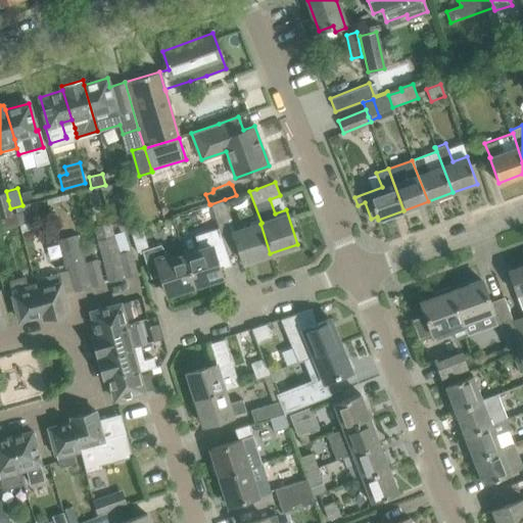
[(33,189),(21,192),(24,199),(35,196),(33,189)]
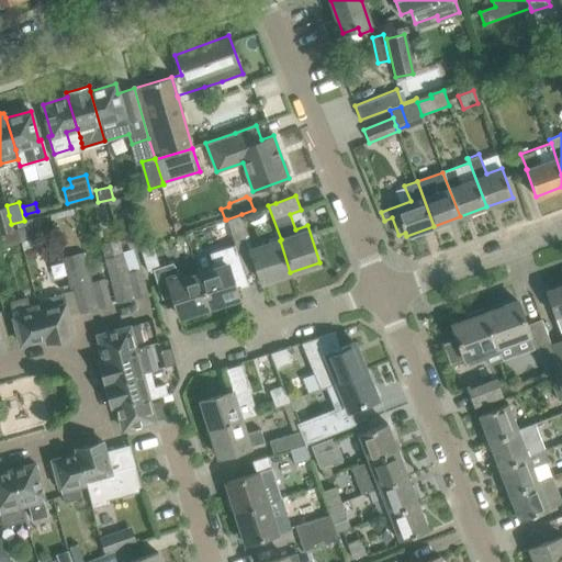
[(0,206),(0,233),(1,233),(12,229),(11,224),(9,215),(7,205),(0,206)]
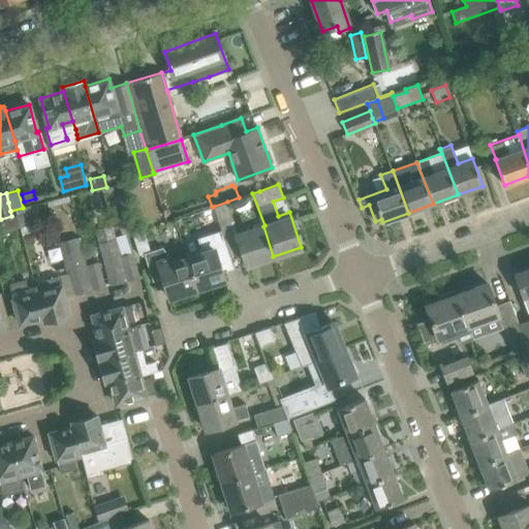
[(227,201),(213,207),(221,229),(235,225),(227,201)]
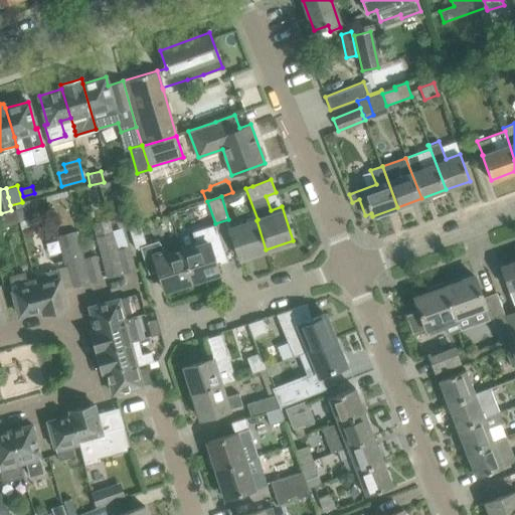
[(206,201),(196,204),(204,227),(215,223),(207,201),(206,201)]
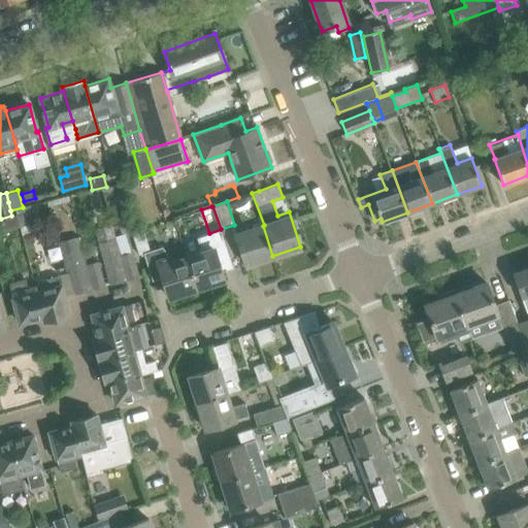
[(33,209),(17,215),(20,227),(32,224),(36,223),(33,209)]
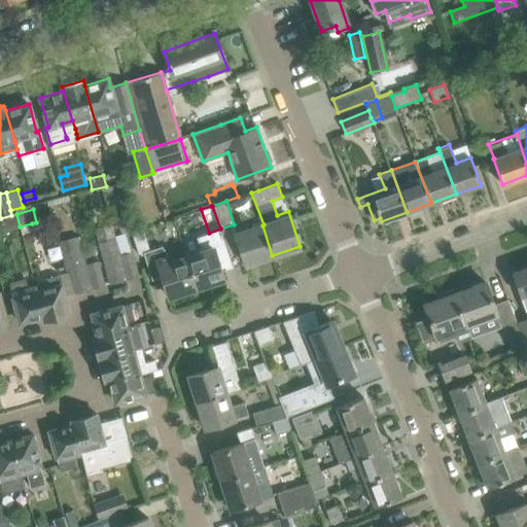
[(11,215),(1,218),(4,231),(20,226),(16,214),(11,215)]
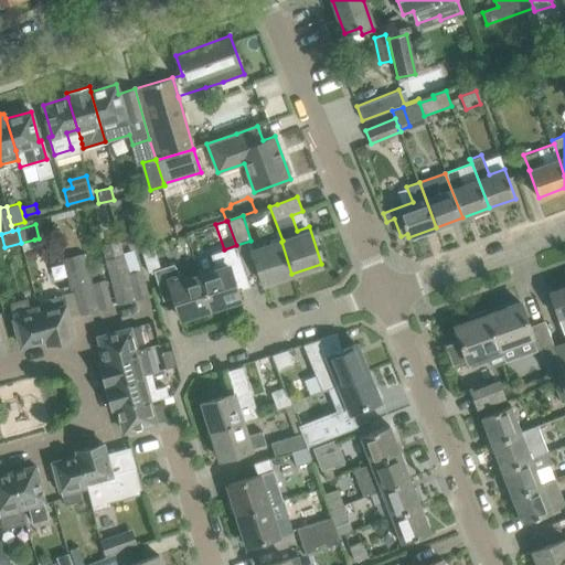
[(120,242),(102,246),(108,270),(118,305),(129,301),(129,298),(135,297),(128,274),(120,242)]
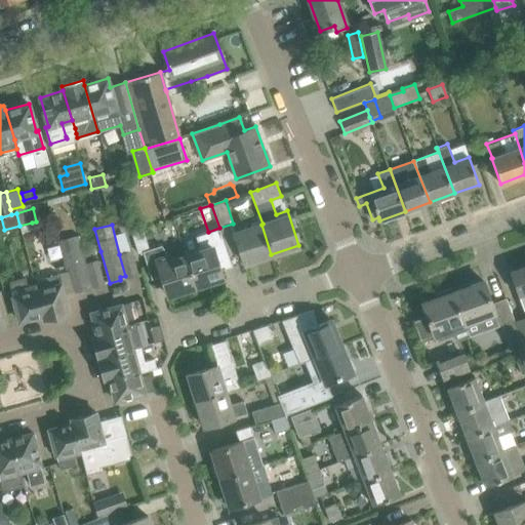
[(234,233),(238,243),(244,263),(271,254),(261,225),(234,233)]
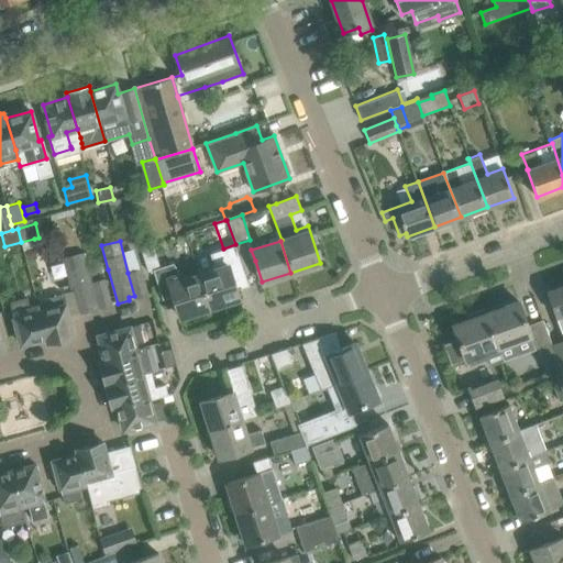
[(214,268),(199,274),(210,308),(239,298),(236,289),(249,286),(235,244),(223,249),(210,253),(214,268)]
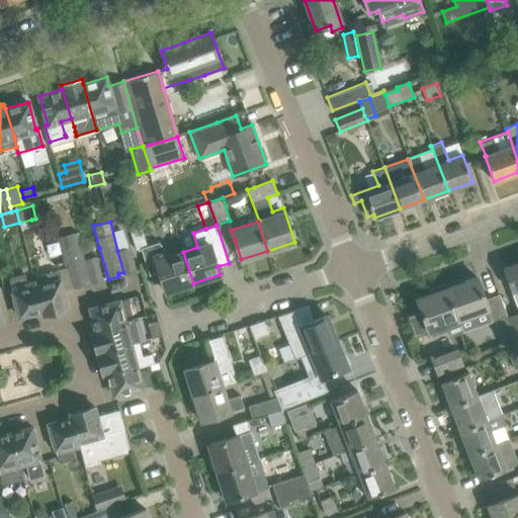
[(137,250),(141,248),(150,275),(159,272),(166,291),(193,283),(183,252),(167,257),(160,243),(159,242),(147,246),(141,227),(130,230),(137,250)]
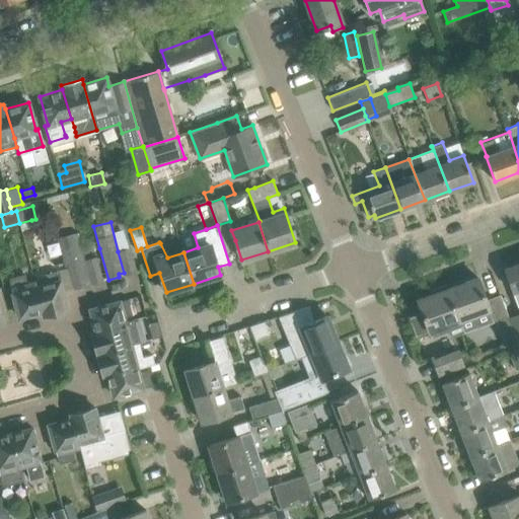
[(66,267),(68,266),(74,289),(86,286),(85,282),(89,281),(76,233),(59,238),(66,267)]
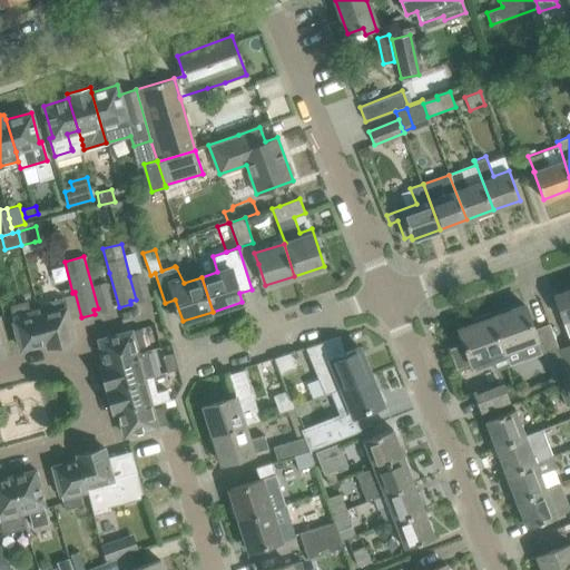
[(143,273),(129,276),(136,300),(137,303),(149,300),(143,273)]
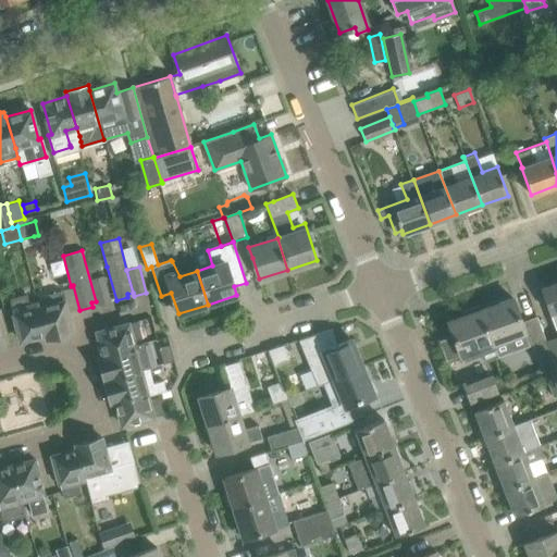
[(103,275),(91,279),(99,305),(111,301),(103,275)]
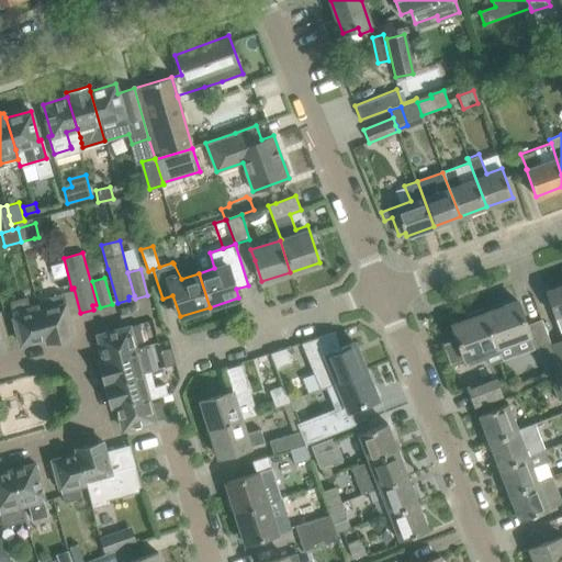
[(561,335),(561,339),(551,344),(561,370),(561,369),(561,284),(546,291),(561,335)]
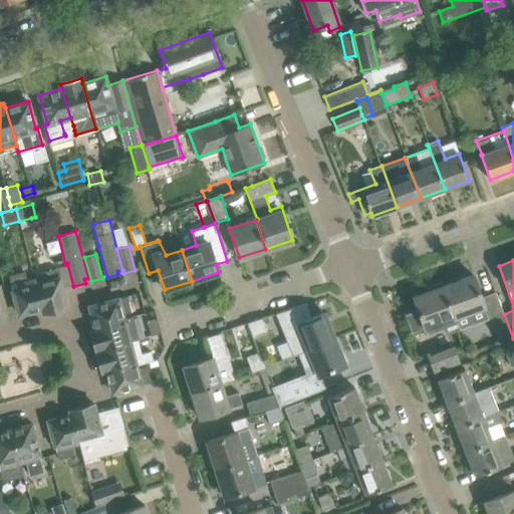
[(43,281),(35,283),(42,308),(43,312),(66,306),(56,268),(41,272),(43,281)]
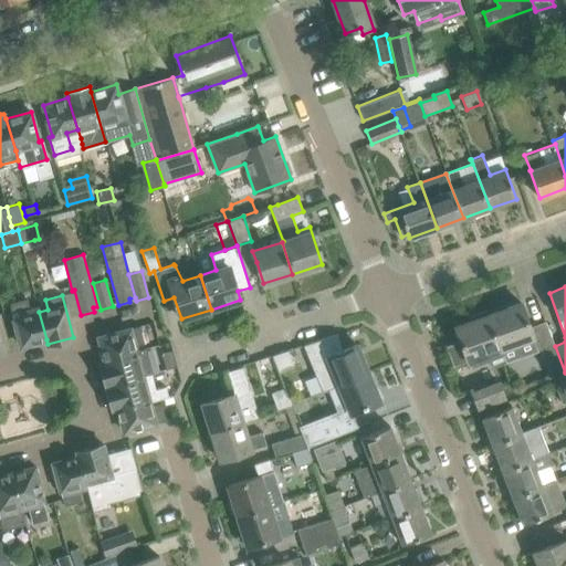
[(27,299),(10,303),(21,346),(46,339),(39,312),(37,307),(30,308),(27,299)]
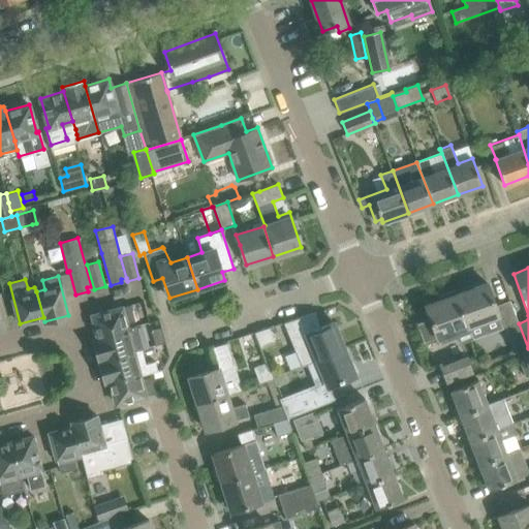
[(487,283),(457,293),(469,327),(499,315),(514,354),(528,348),(519,323),(510,301),(495,306),(487,283)]
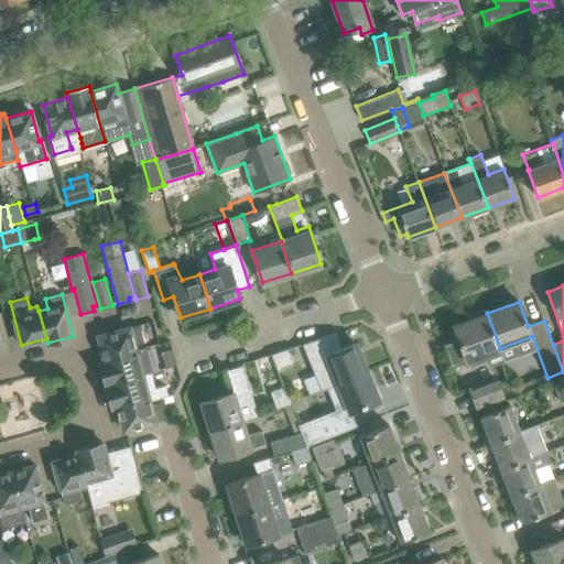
[(445,345),(453,365),(500,348),(487,313),(486,314),(484,308),(468,314),(470,320),(454,325),(459,339),(445,345)]
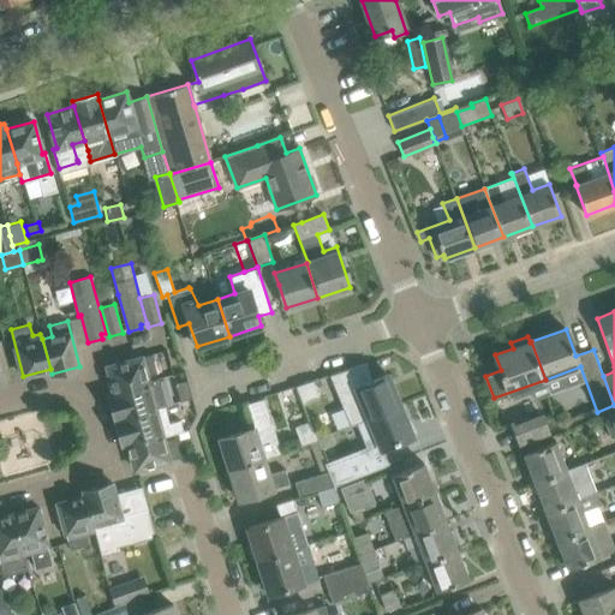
[(108,395),(109,398),(148,387),(148,382),(145,376),(157,374),(153,354),(109,365),(112,375),(109,375),(114,393),(108,395)]
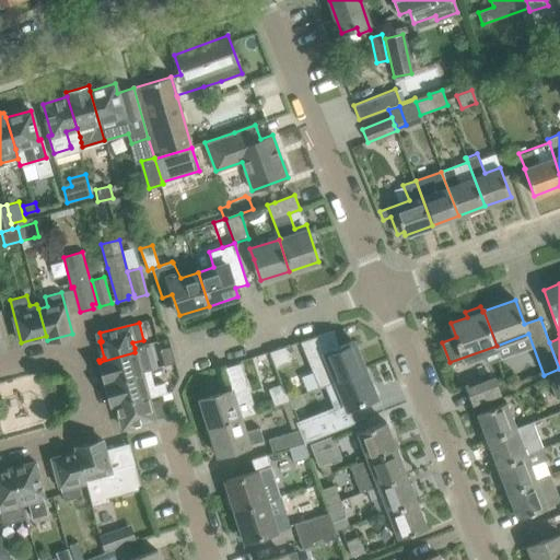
[(310,338),(300,341),(307,360),(312,372),(318,387),(324,386),(364,369),(353,340),(339,347),(333,330),(310,338)]
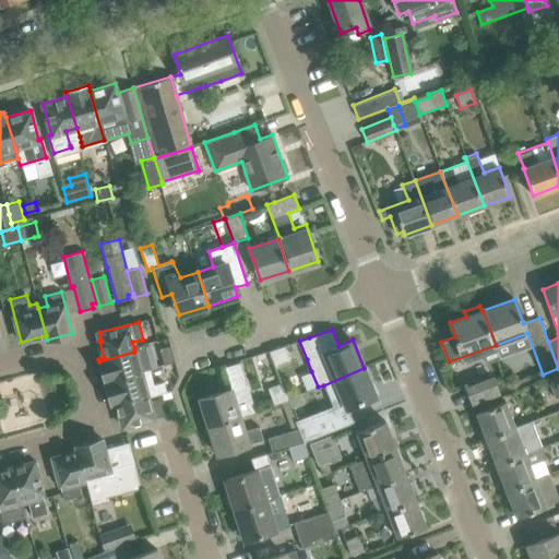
[(134,352),(99,361),(105,382),(138,373),(137,372),(151,368),(144,344),(134,347),(134,352)]
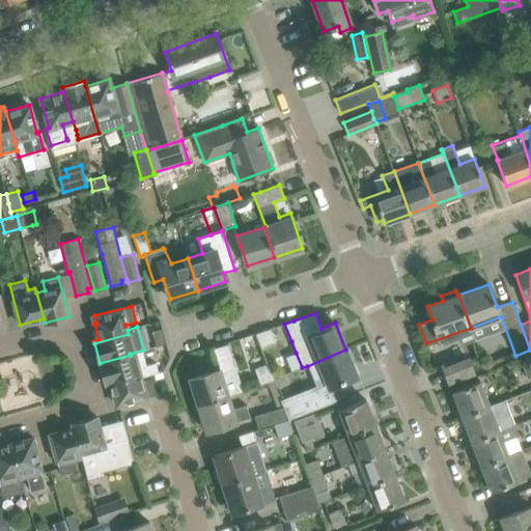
[(273,327),(243,336),(248,353),(278,343),(273,327)]
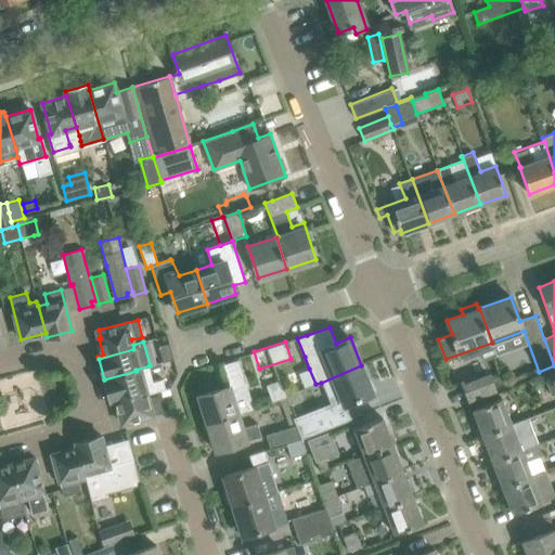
[(137,371),(104,379),(110,401),(115,399),(146,391),(147,395),(166,389),(163,379),(154,382),(150,365),(136,370),(137,371)]
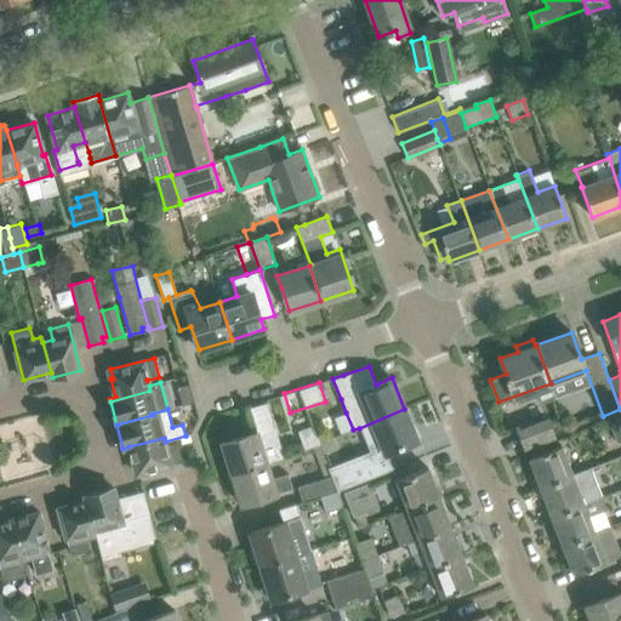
[(343,461),(329,467),(330,472),(336,490),(392,469),(385,453),(394,449),(417,439),(404,409),(359,428),(366,446),(368,451),(343,461)]
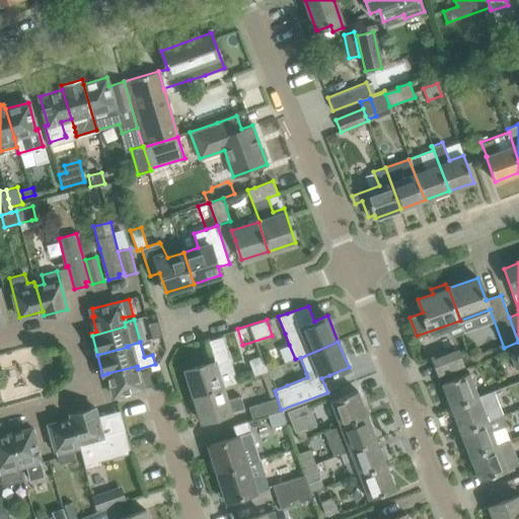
[(433,360),(438,371),(438,373),(474,360),(470,350),(459,354),(458,351),(433,360)]
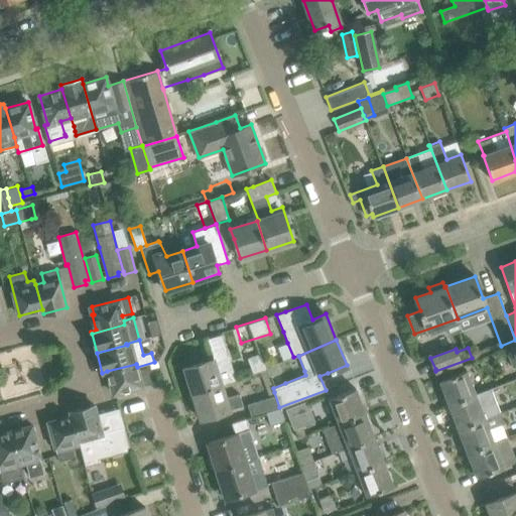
[(515,350),(507,354),(512,368),(515,366),(515,350)]
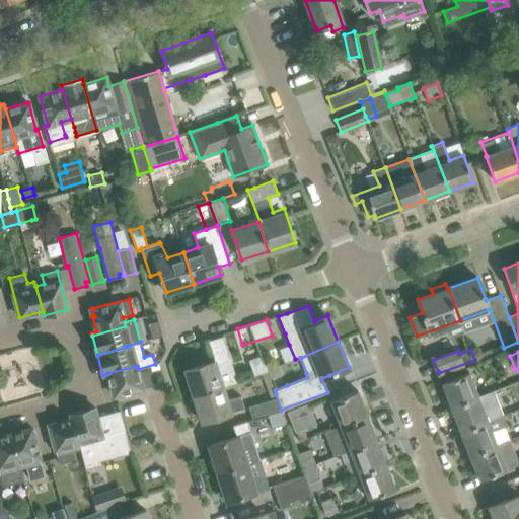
[(262,355),(249,360),(254,375),(267,371),(262,355)]
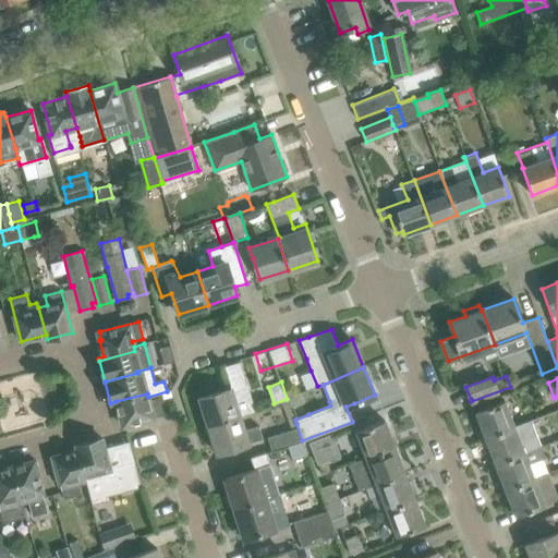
[(198,397),(208,425),(240,415),(240,414),(253,410),(245,383),(198,397)]
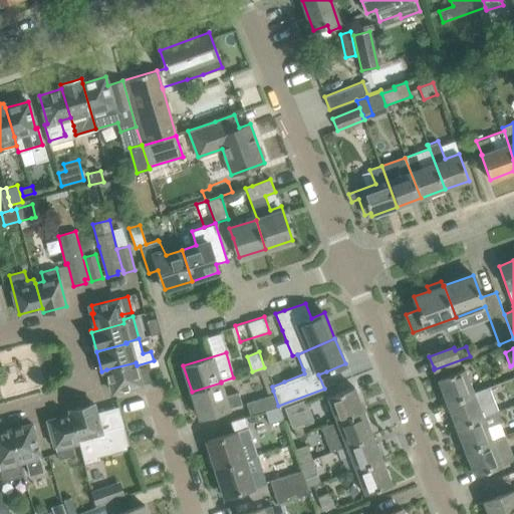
[(136,362),(106,369),(110,384),(113,384),(114,392),(151,381),(147,366),(137,369),(136,365),(137,365),(136,362)]
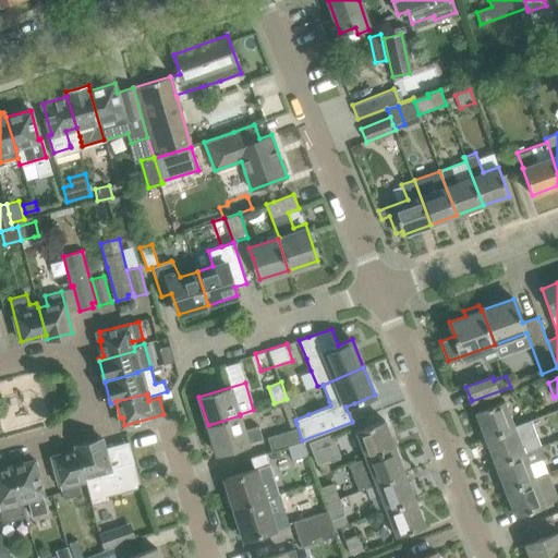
[(300,393),(287,399),(288,400),(291,408),(303,402),(300,393)]
